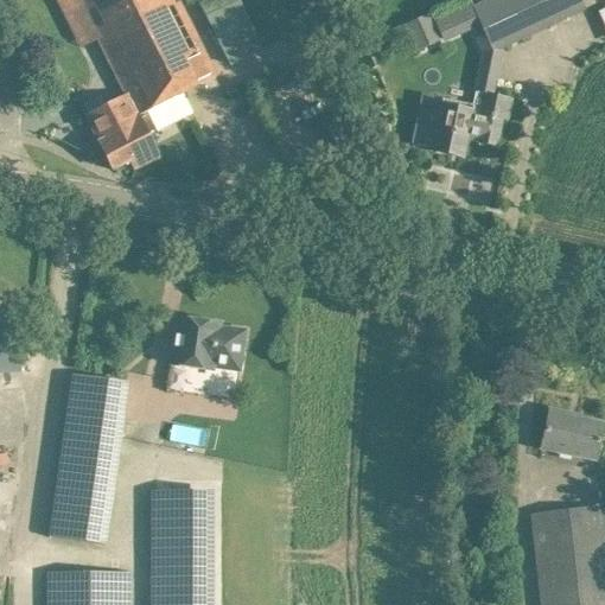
[(80,0),(100,40),(182,0),(80,0)]
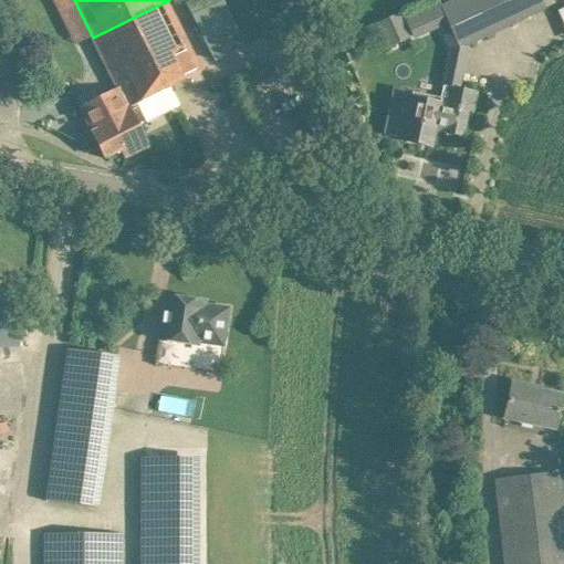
[(93,38),(119,90),(122,90),(129,106),(129,108),(131,107),(139,103),(205,71),(169,0),(93,38)]
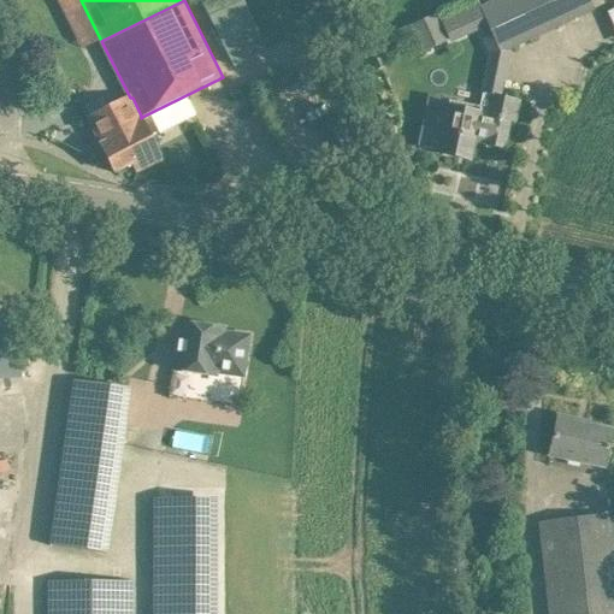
[(204,0),(213,18),(241,4),(238,0),(204,0)]
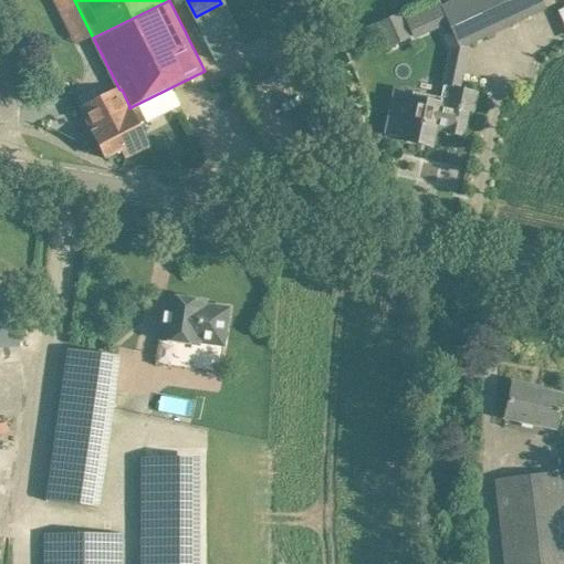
[(547,7),(544,0),(450,0),(451,2),(442,7),(451,27),(461,47),(469,43),(547,7)]
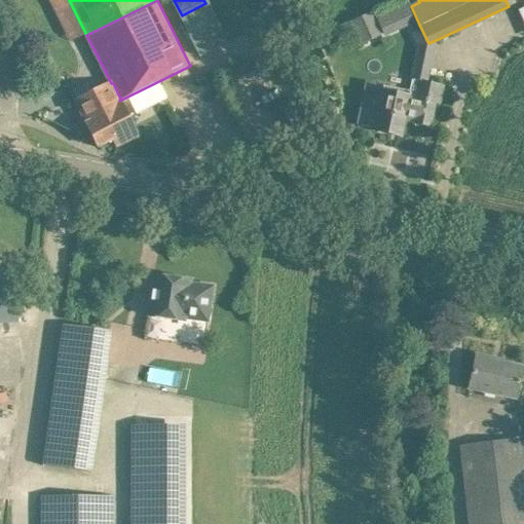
[(372,11),(352,20),(363,42),(382,34),(372,11)]
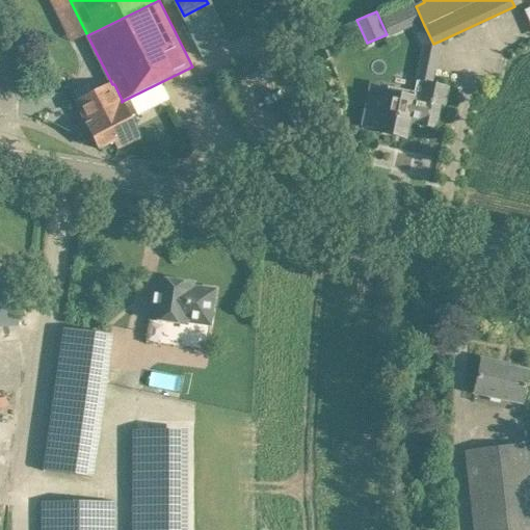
[(194,36),(205,56),(229,44),(218,24),(194,36)]
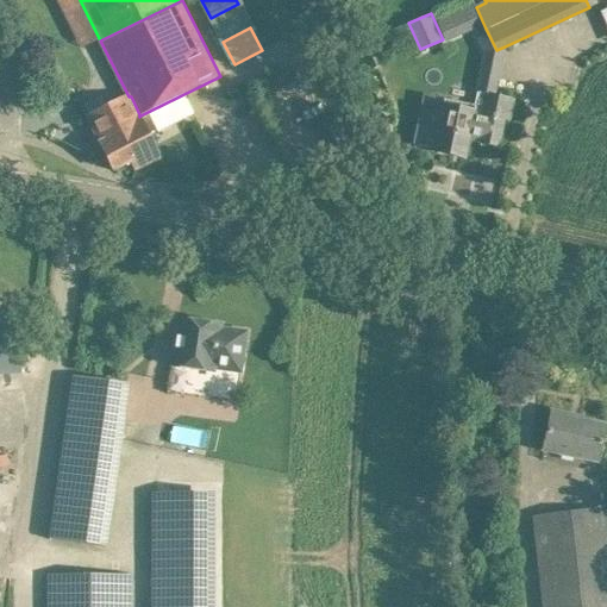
[(479,105),(440,97),(435,95),(430,98),(425,102),(424,108),(419,125),(420,125),(415,143),(435,148),(435,150),(467,157),(470,138),(500,145),(506,117),(512,118),(517,99),(495,95),(488,93),(485,112),(487,113),(486,120),(475,118),(479,105)]
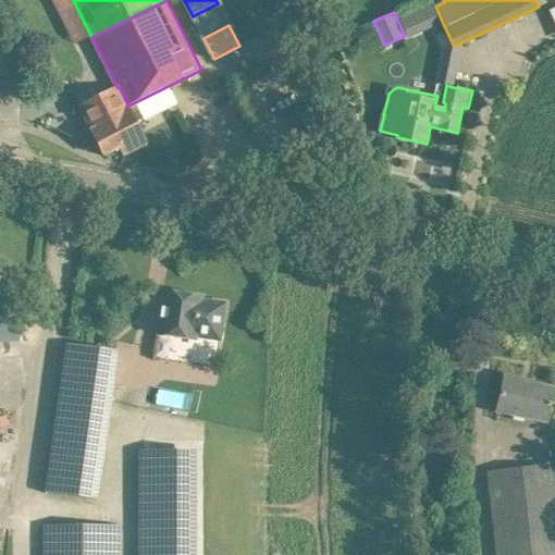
[(106,153),(122,146),(107,114),(127,105),(120,88),(118,88),(82,106),(94,131),(90,135),(96,145),(101,145),(106,153)]
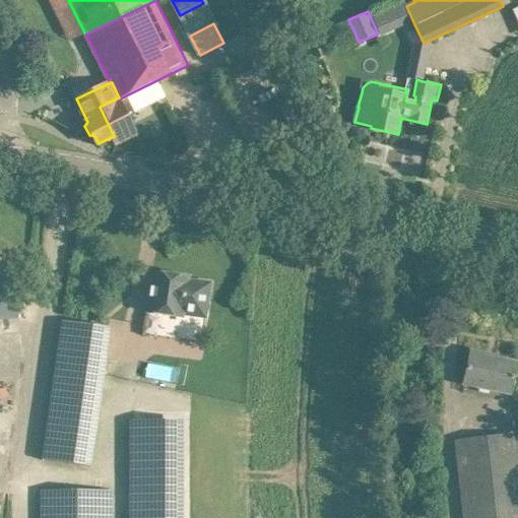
[(160,85),(140,96),(144,105),(166,94),(160,85)]
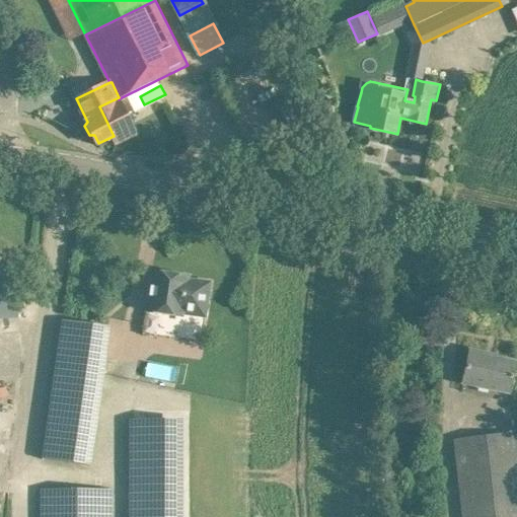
[(99,106),(114,136),(117,144),(137,134),(128,116),(137,112),(128,94),(120,98),(119,99),(119,97),(99,106)]
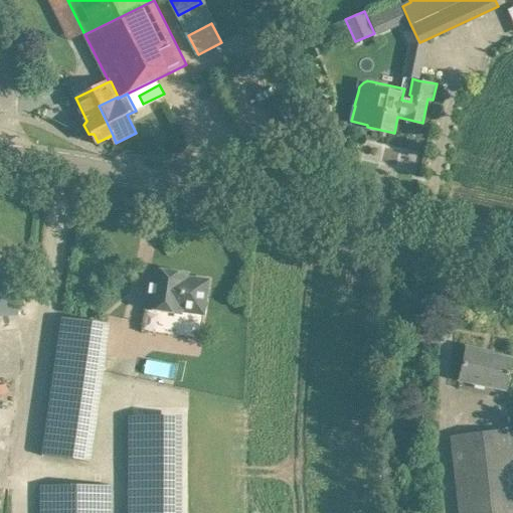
[(146,308),(163,310),(182,313),(182,310),(204,313),(209,279),(187,276),(187,274),(152,269),(146,308)]
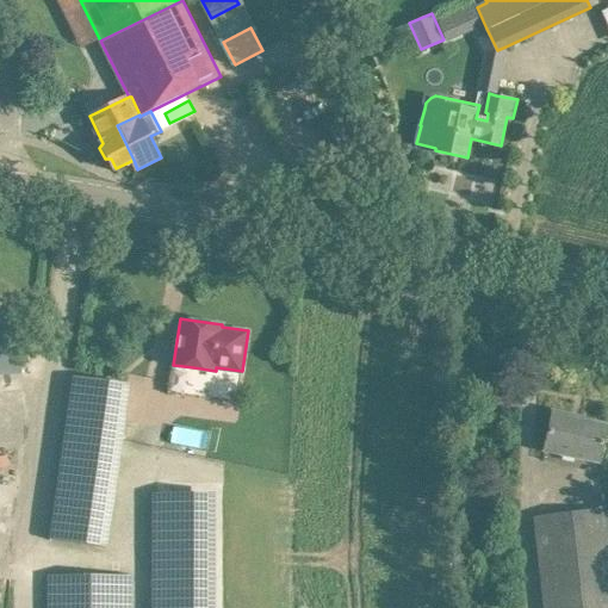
[(0,333),(0,373),(20,373),(18,332),(0,333)]
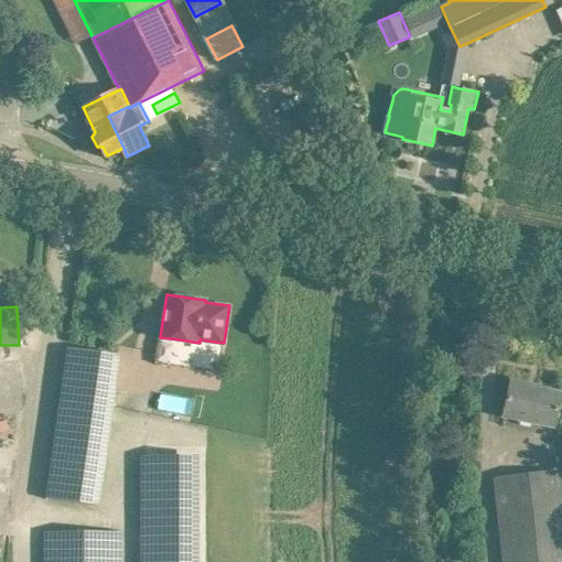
[(45,497),(99,505),(119,354),(65,346),(45,497)]
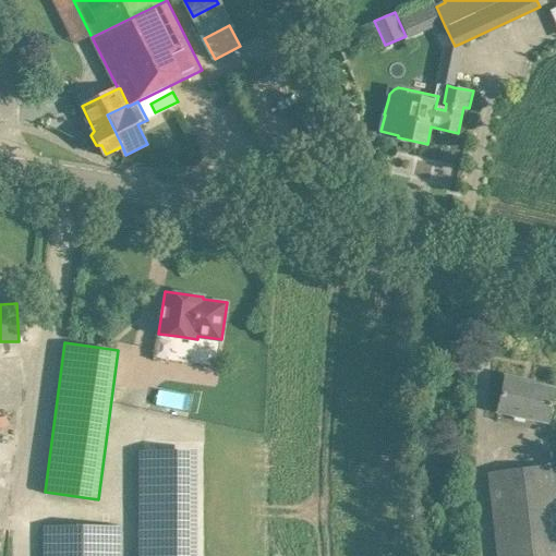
[(507,375),(503,397),(500,407),(515,410),(514,415),(547,423),(555,388),(524,382),(526,379),(507,375)]
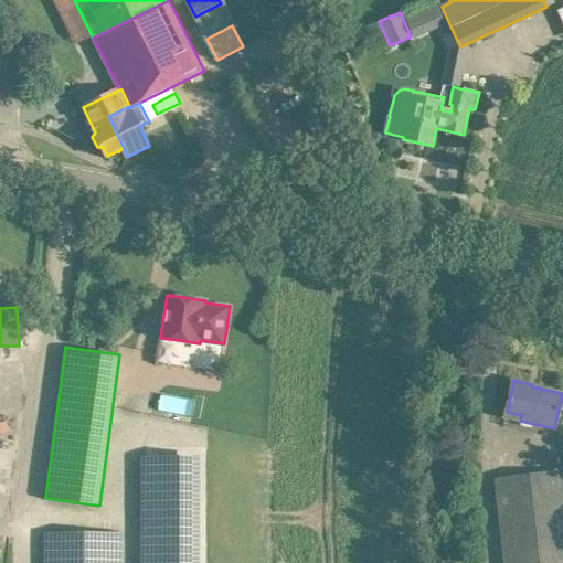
[(197,562),(198,456),(140,455),(139,562),(197,562)]
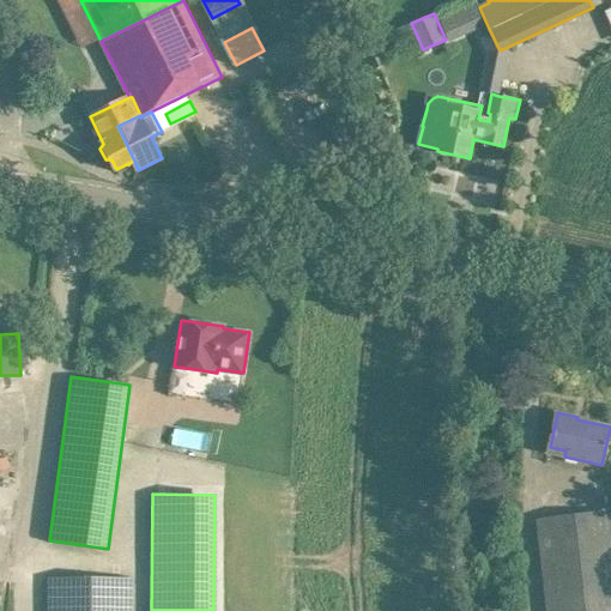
[(537,521),(546,610),(610,610),(610,513),(537,521)]
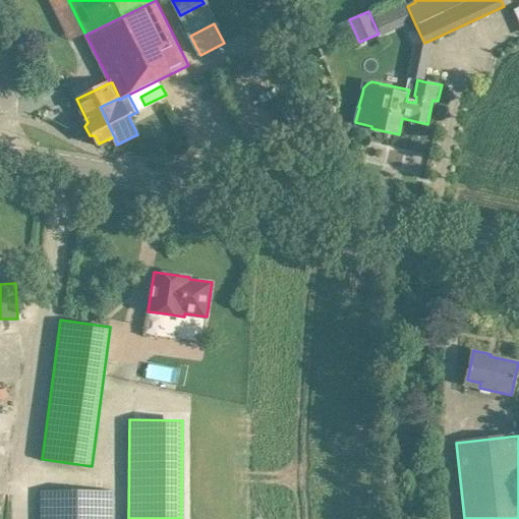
[(42,518),(112,518),(113,489),(43,489),(42,518)]
